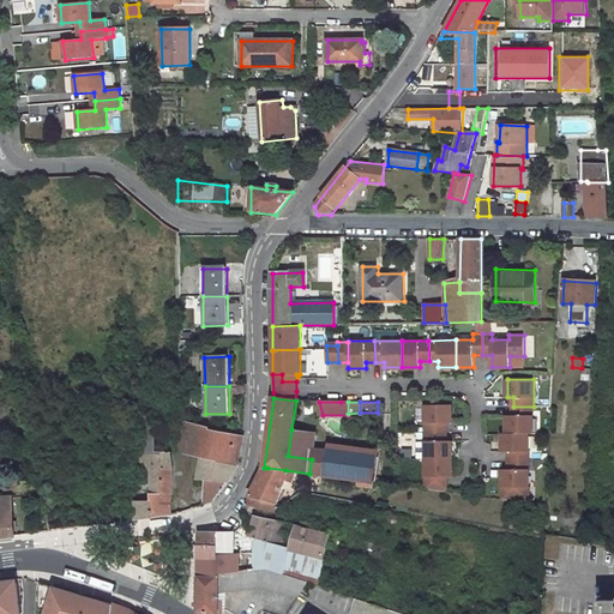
[(423,405),(425,432),(445,432),(445,422),(451,423),(451,405),(423,405)]
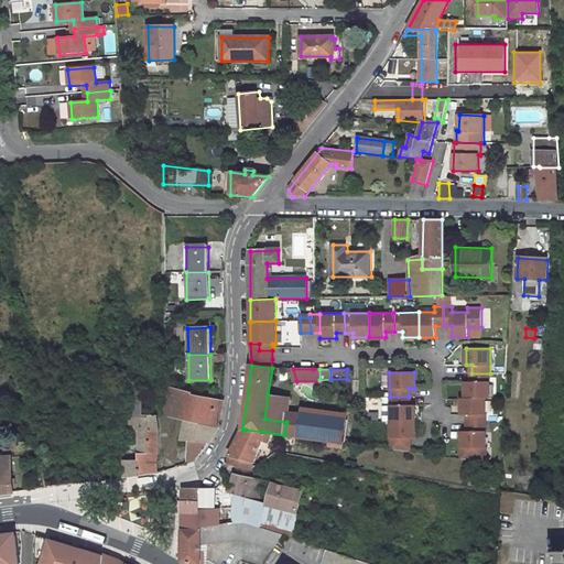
[(466,381),(466,398),(487,398),(490,398),(490,373),(472,373),(470,381),(466,381)]
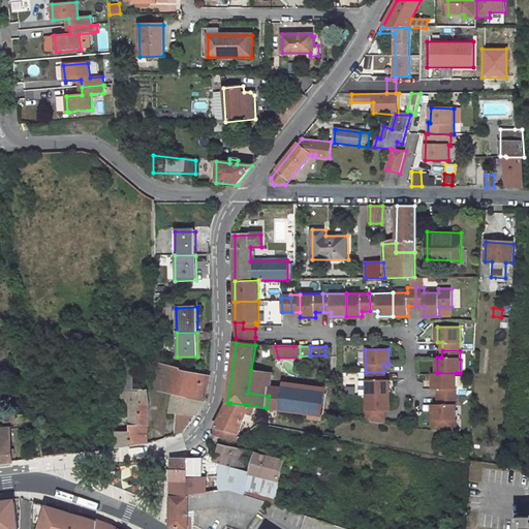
[(156,363),(156,386),(174,394),(179,368),(156,363)]
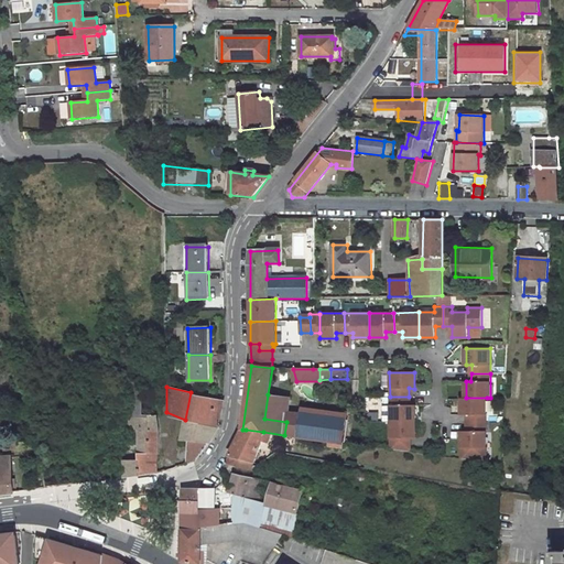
[(185,420),(182,440),(193,441),(209,442),(217,429),(224,401),(191,392),(185,420)]
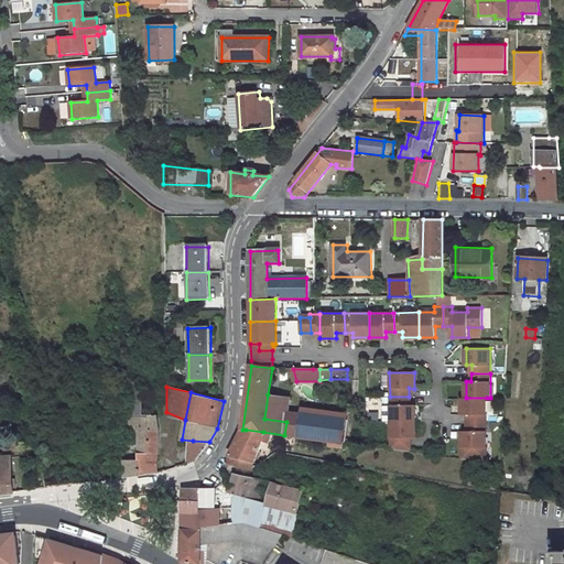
[(268,394),(264,419),(286,422),(288,411),(289,400),(268,394)]
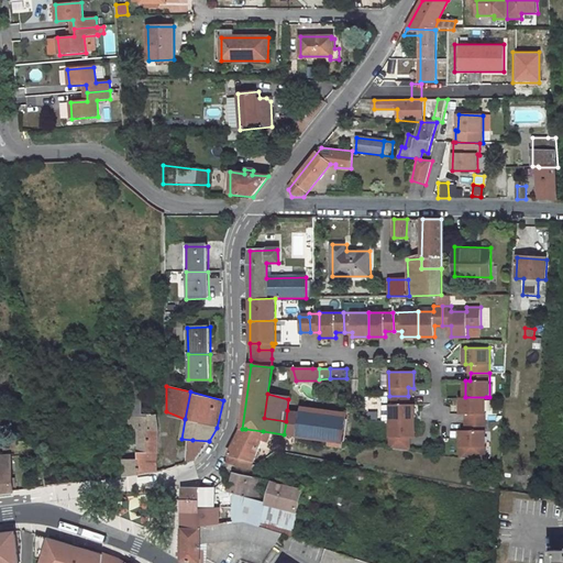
[(127,396),(127,415),(156,416),(155,397),(127,396)]
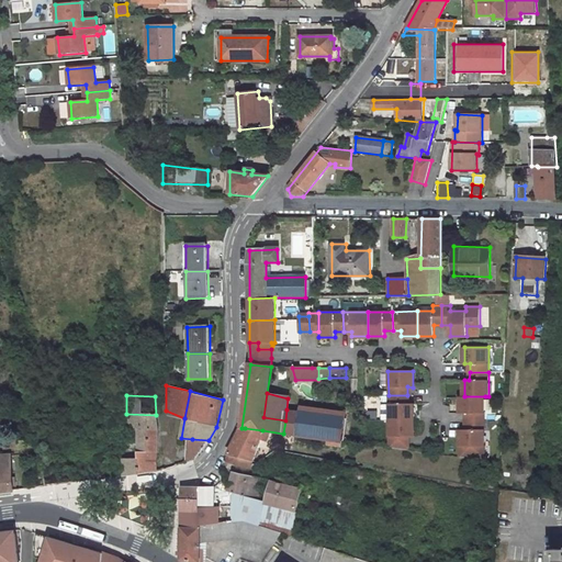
[(389,395),(389,420),(413,420),(413,407),(413,404),(407,404),(407,395),(389,395)]
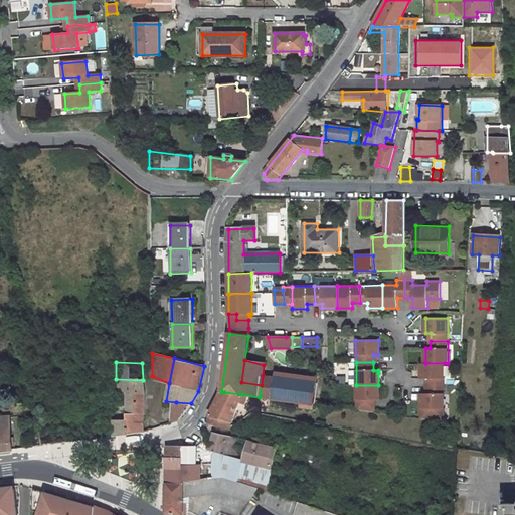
[(426,378),(426,386),(445,386),(445,363),(425,363),(421,363),(421,378),(426,378)]
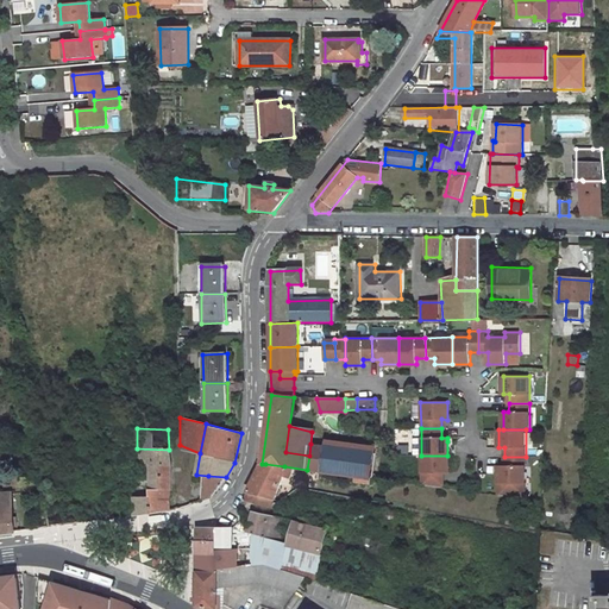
[(309,456),(307,470),(324,472),(326,449),(326,446),(311,444),(309,456)]
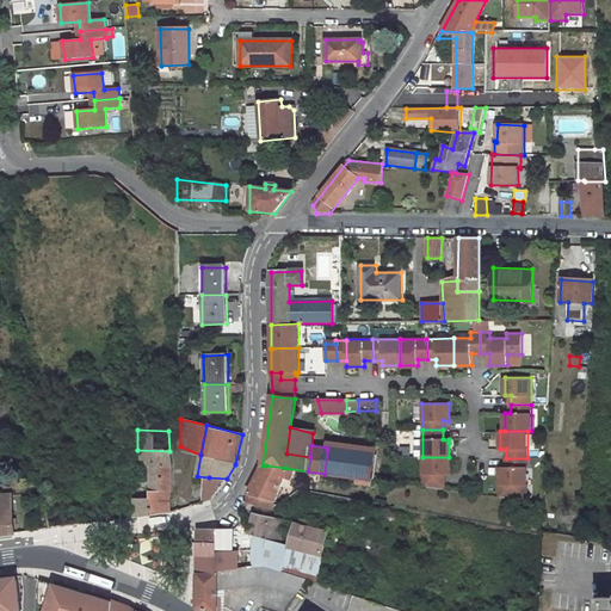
[(150,499),(135,499),(134,518),(170,513),(172,464),(170,451),(137,450),(137,467),(150,467),(150,499)]
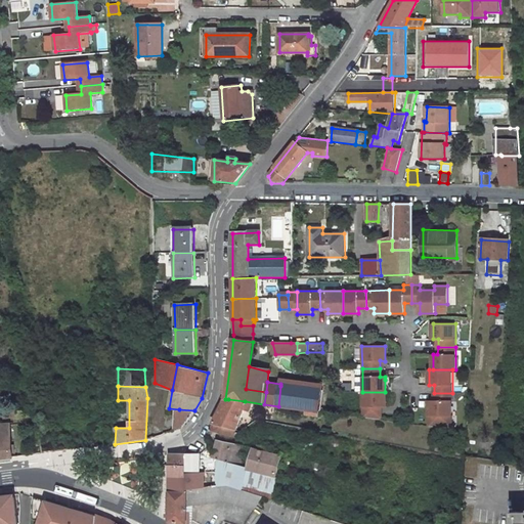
[(280,386),(278,406),(282,406),(289,407),(299,408),(318,411),(320,391),(280,386)]
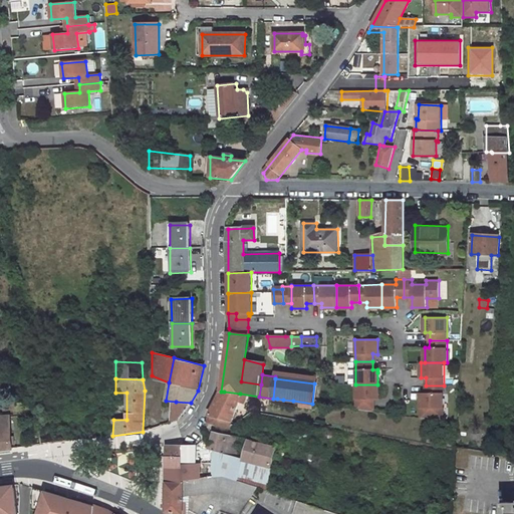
[(377,384),(355,384),(355,410),(373,412),(373,399),(377,399),(377,384)]
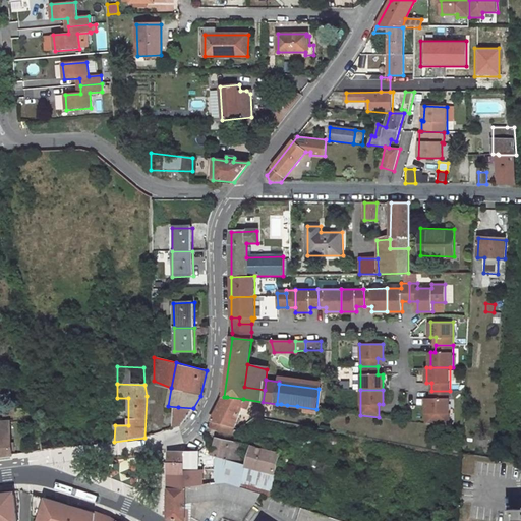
[(431,424),(450,426),(450,391),(431,391),(431,398),(426,398),(426,414),(431,413),(431,424)]
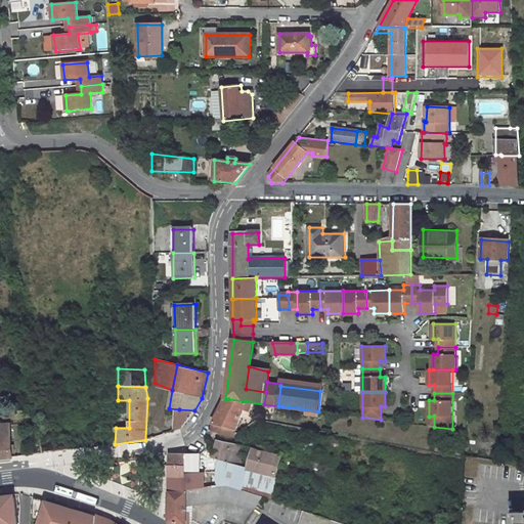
[(219,410),(213,425),(235,431),(245,401),(228,399),(221,410),(219,410)]
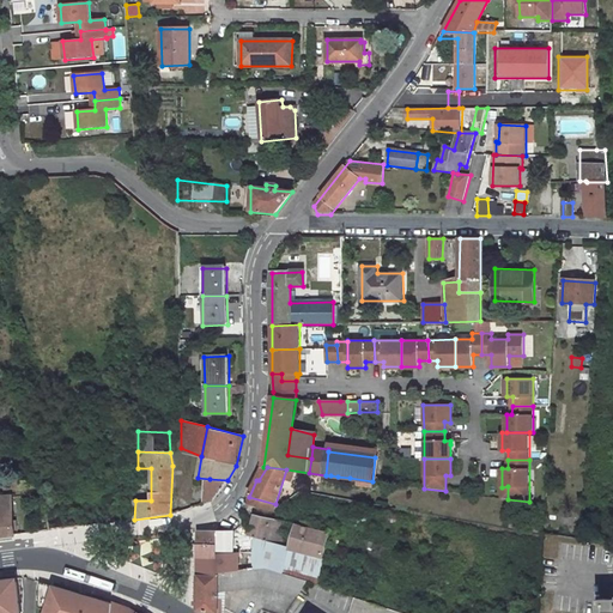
[(338,477),(338,486),(349,487),(350,478),(338,477)]
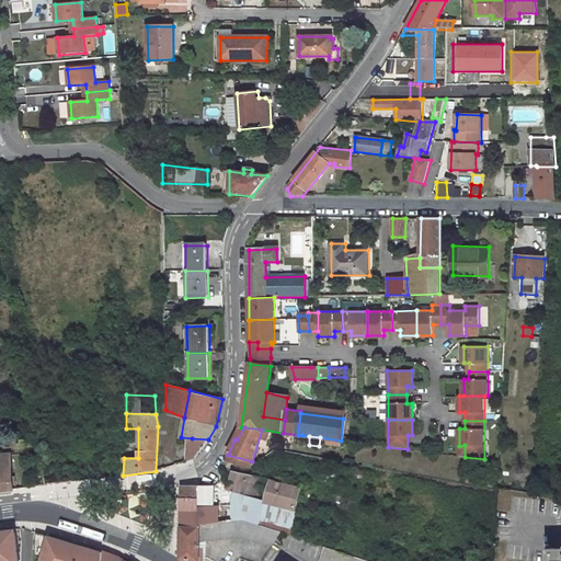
[(194,459),(202,449),(205,446),(208,439),(192,438),(187,461),(194,459)]
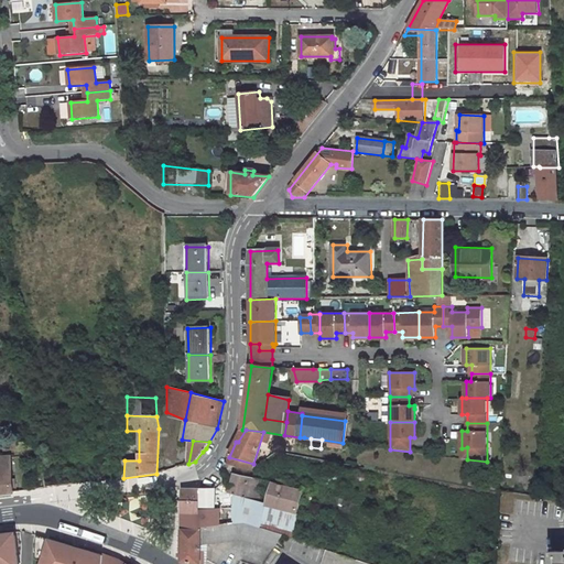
[(0,494),(13,494),(10,457),(0,458),(0,494)]
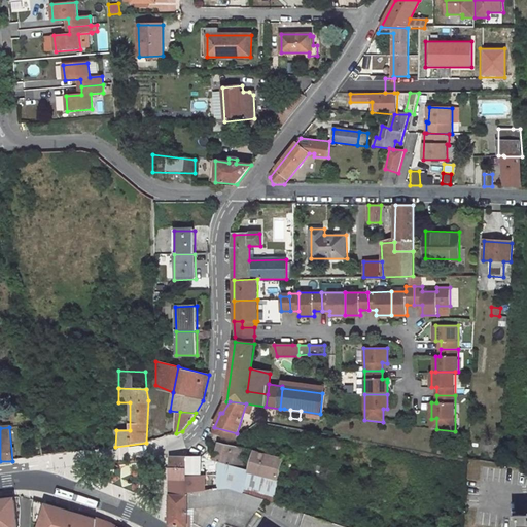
[(214,427),(210,433),(235,441),(237,433),(214,427)]
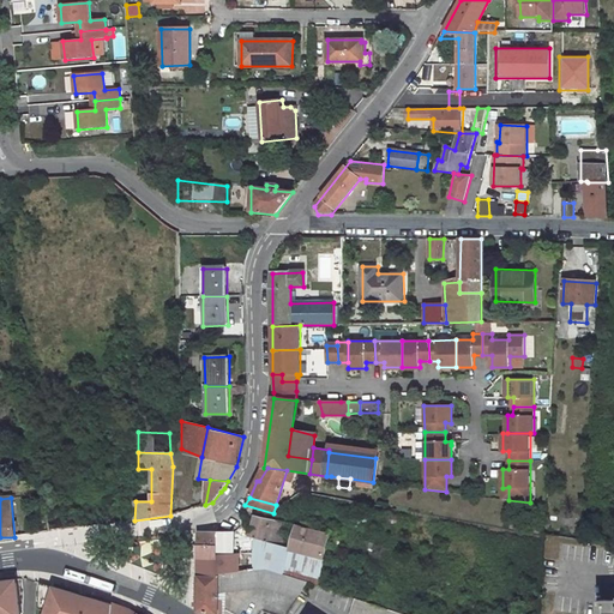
[(254,515),(248,536),(257,539),(265,540),(265,542),(290,549),(289,551),(324,558),(329,534),(292,525),(292,524),(254,515)]
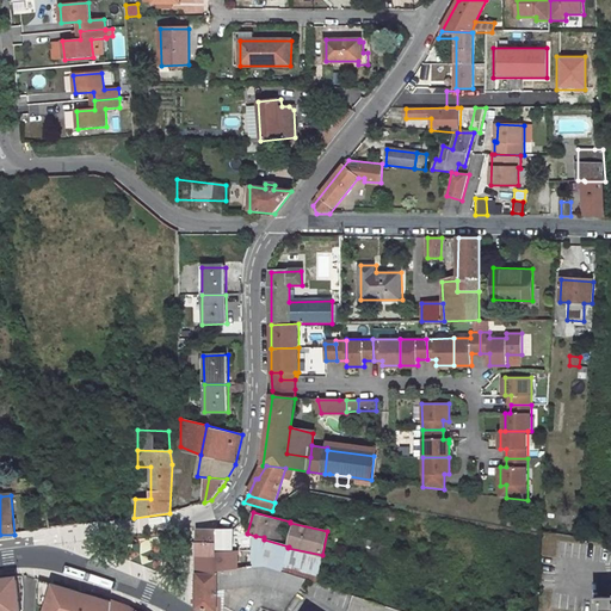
[(327,531),(322,555),(340,559),(346,530),(328,526),(327,531)]
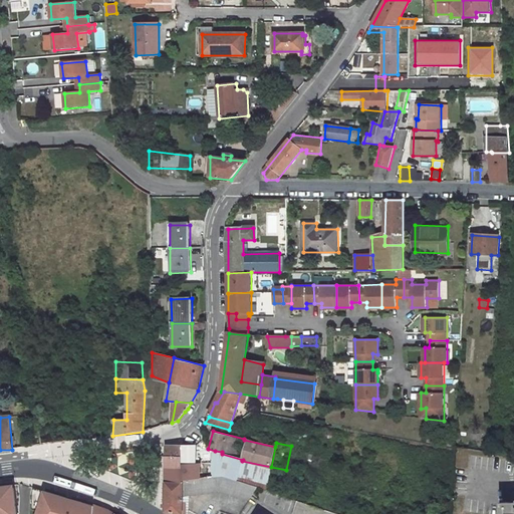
[(167,472),(167,482),(184,483),(184,480),(215,476),(215,451),(208,449),(195,446),(182,445),(182,461),(167,461),(167,472)]
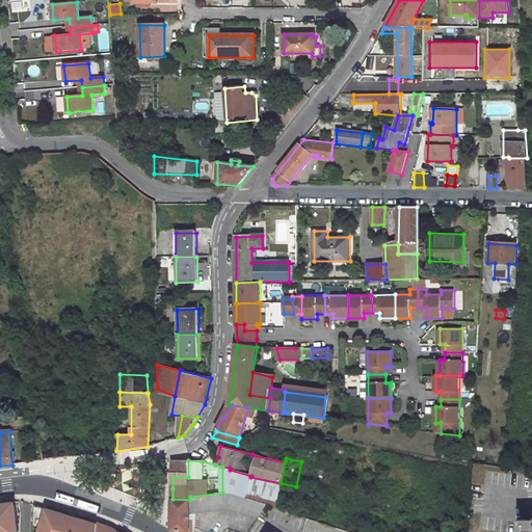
[(188,477),(188,460),(174,460),(173,468),(173,477),(188,477)]
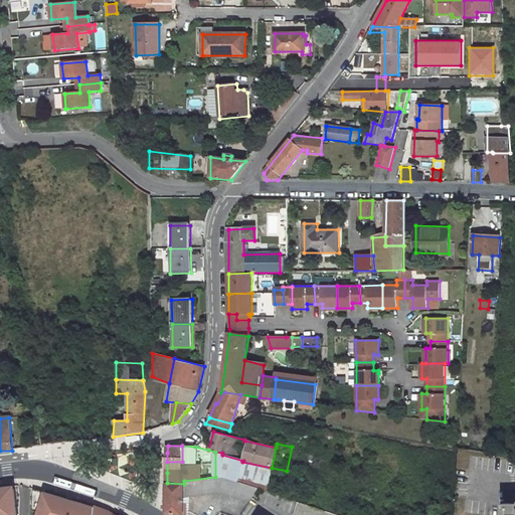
[(243,461),(222,455),(222,453),(215,452),(215,477),(223,476),(238,481),(240,473),(242,462),(243,461)]
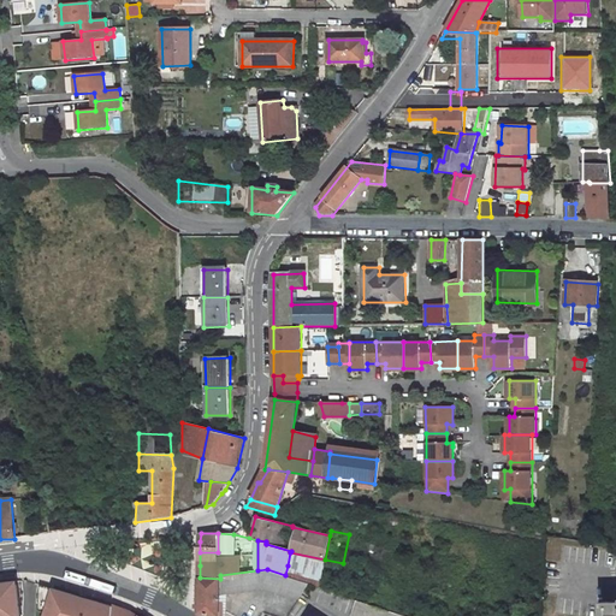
[(290,552),(288,566),(313,572),(311,584),(320,586),(325,560),(290,552)]
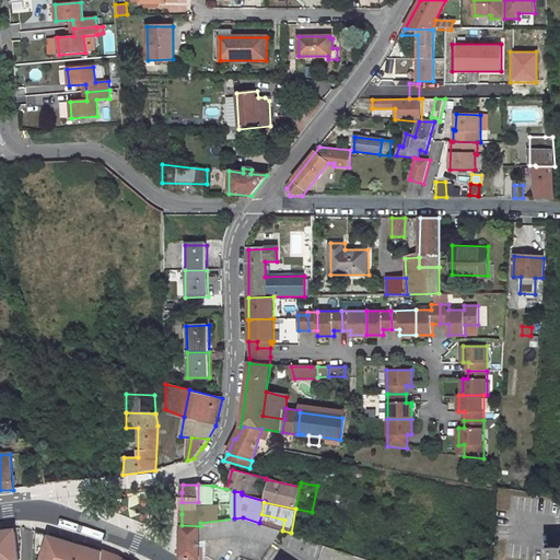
[(261,514),(259,523),(280,529),(282,531),(284,520),(261,514)]
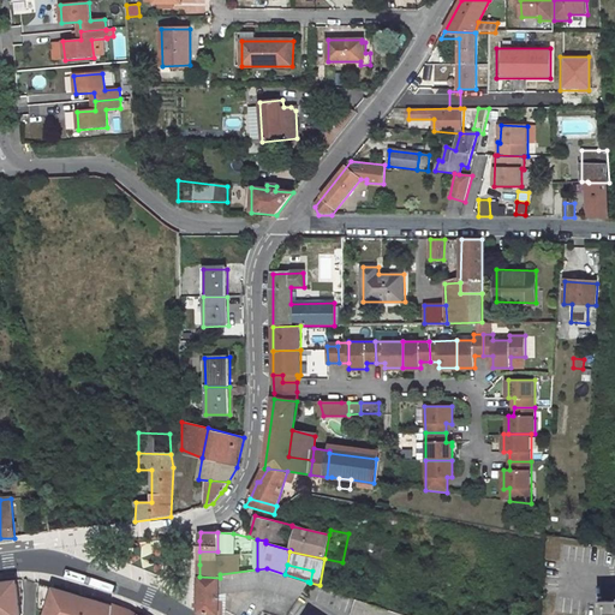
[(262,585),(298,596),(308,581),(285,574),(267,568),(257,569),(220,574),(220,578),(199,577),(198,611),(202,614),(219,614),(222,614),(225,614),(226,599),(219,599),(219,591),(226,590),(262,585)]
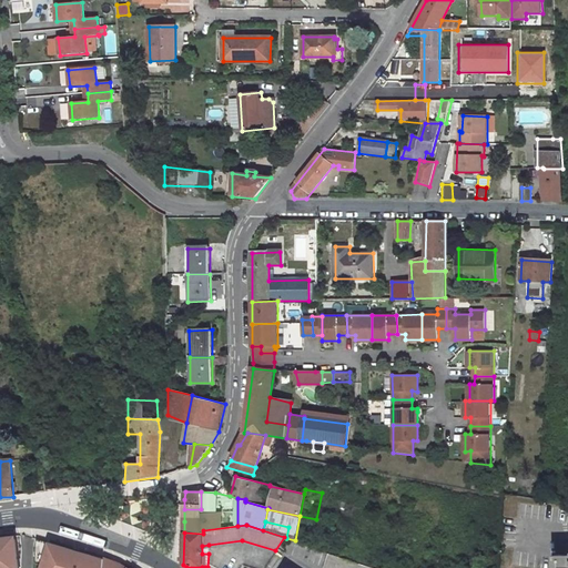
[(0,567),(20,567),(18,539),(10,539),(9,537),(0,537),(0,567)]
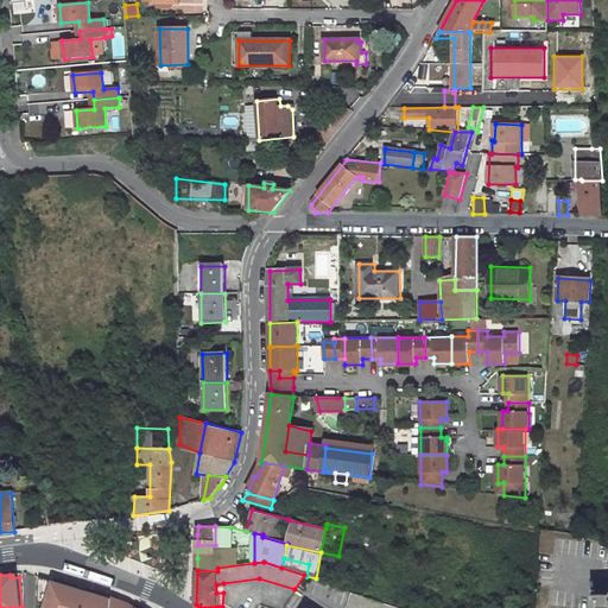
[(80,588),(40,577),(40,603),(48,606),(46,607),(114,607),(114,599),(87,590),(86,594),(78,591),(80,588)]
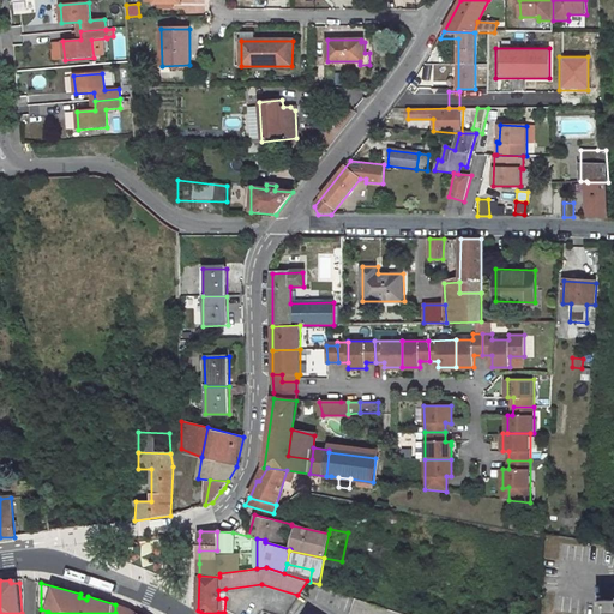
[(407,613),(355,597),(350,613),(351,613),(407,613)]
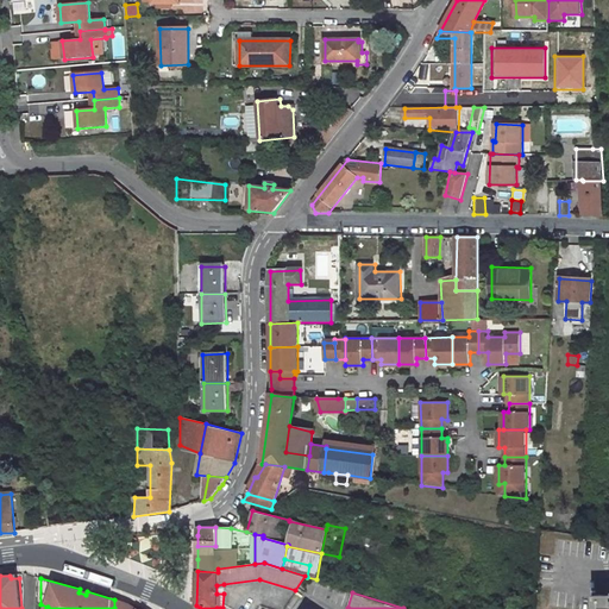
[(608,608),(608,594),(596,594),(596,608),(608,608)]
